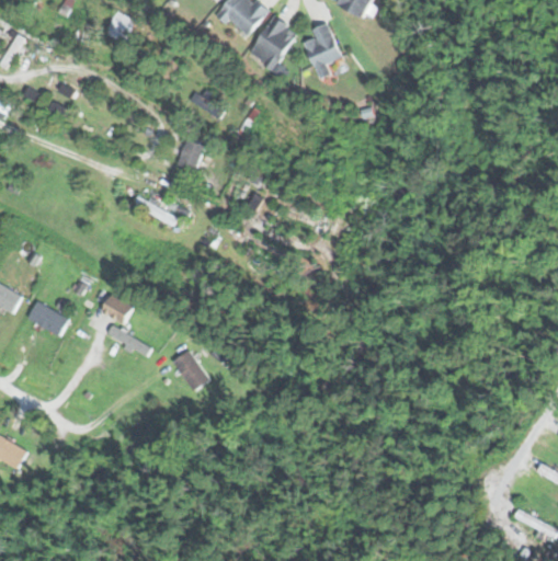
[(227,0),(217,11),(243,36),(266,10),(254,0),(252,0),(251,2),(248,0),(227,0)]
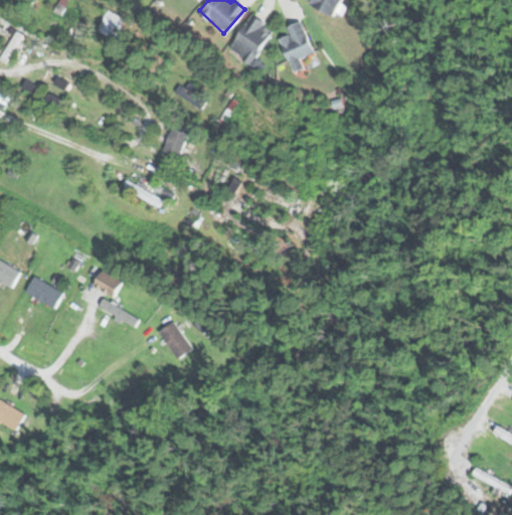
[(248,63),(270,30),(248,16),(227,49),(248,63)]
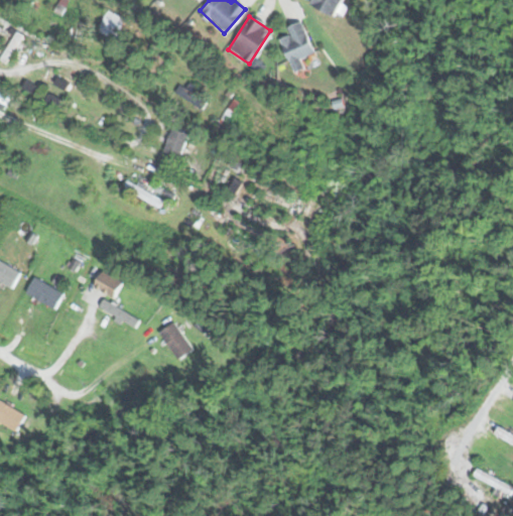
[(290,72),(300,68),(297,58),(311,52),(298,20),(283,26),(287,35),(277,39),(290,72)]
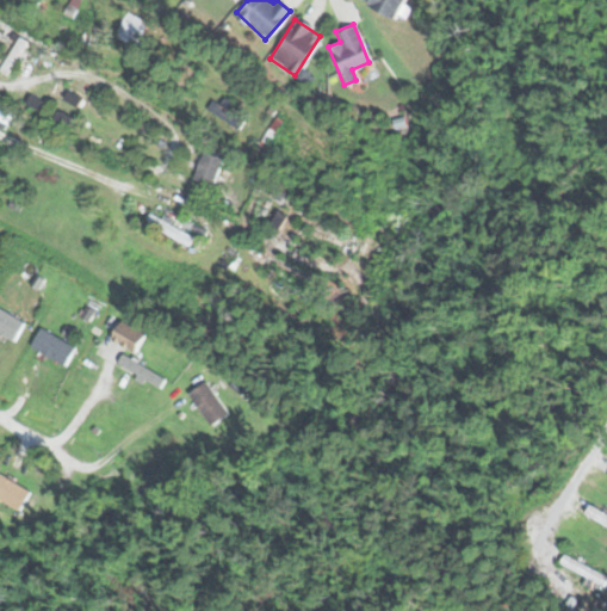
[(0,69),(6,73),(24,42),(17,38),(0,69)]
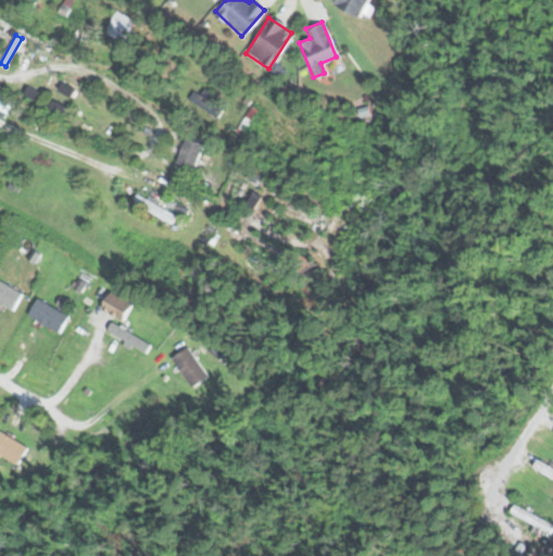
[(221,109),(192,91),(187,101),(216,117),(221,109)]
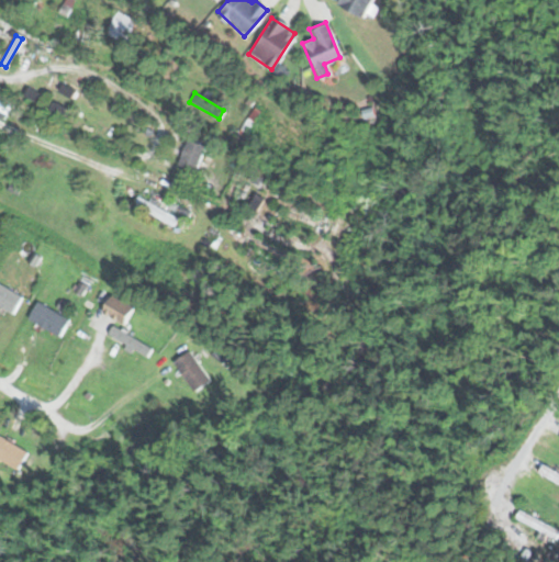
[(176,164),(193,170),(204,143),(187,136),(176,164)]
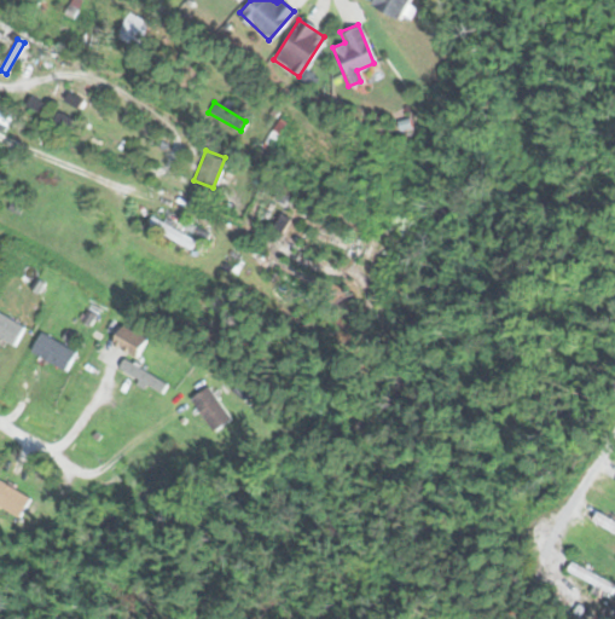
[(186,252),(193,243),(154,214),(146,223),(186,252)]
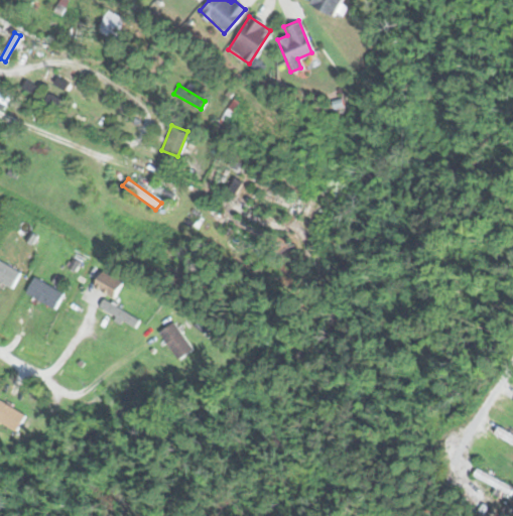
[(0,281),(12,287),(19,271),(0,262),(0,281)]
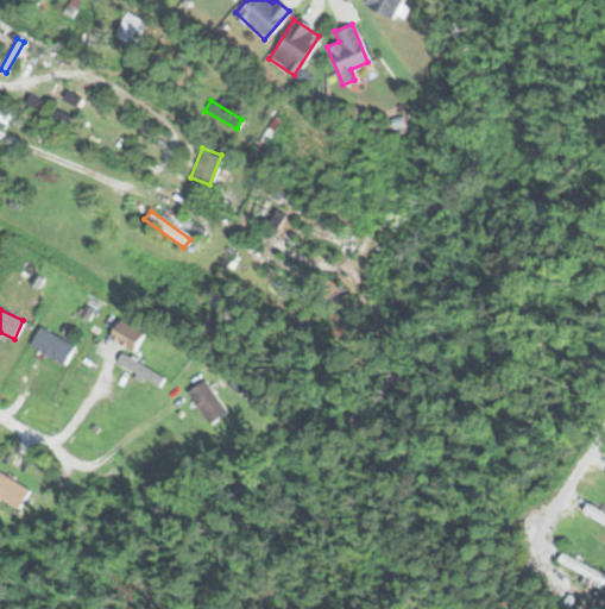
[(29,345),(63,365),(74,347),(39,327),(29,345)]
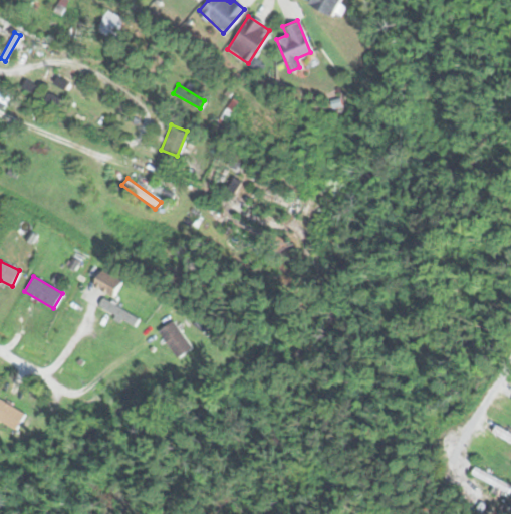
[(96,310),(135,324),(139,316),(100,301),(96,310)]
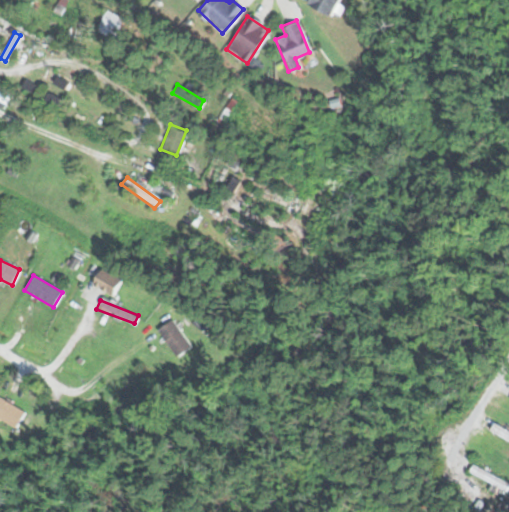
[(177,357),(190,346),(170,320),(156,331),(177,357)]
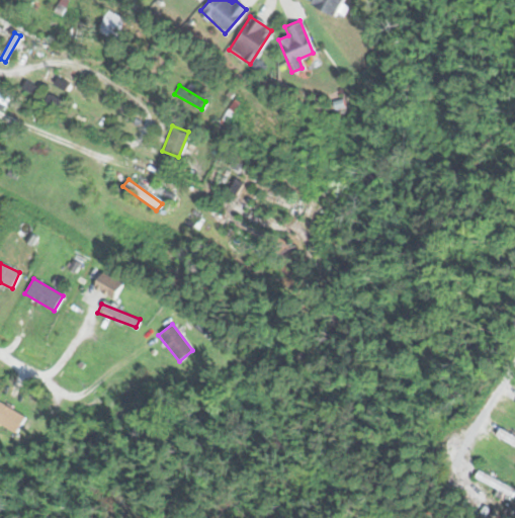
[(495,436),(514,446),(514,436),(499,428),(495,436)]
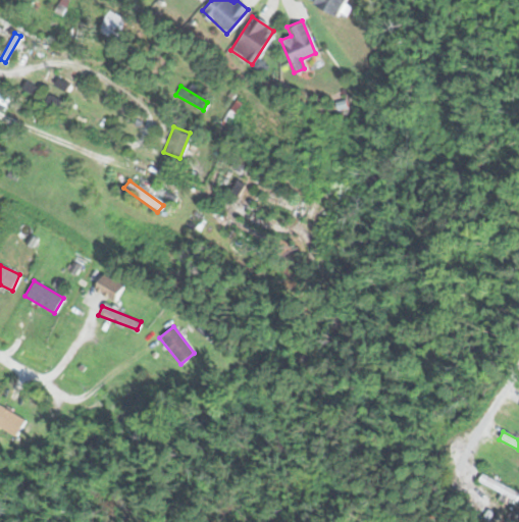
[(477,480),(513,501),(517,493),(480,473),(477,480)]
